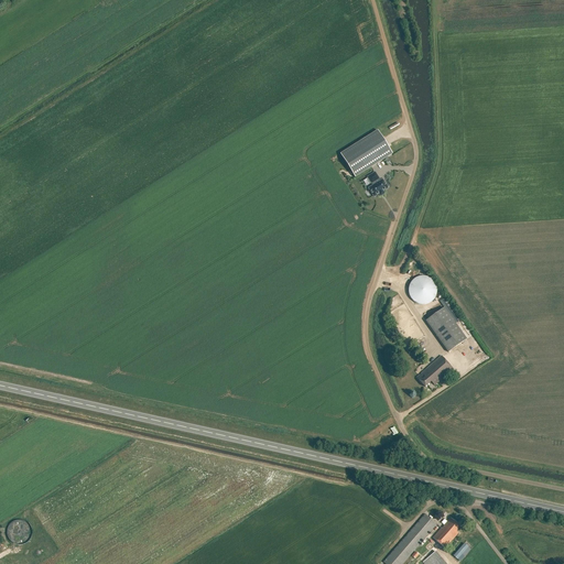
[(392,154),(378,130),(340,154),(355,177),(392,154)]
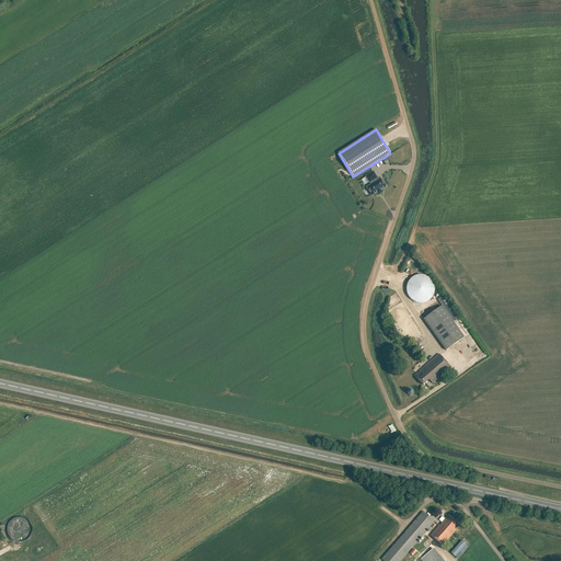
[(374,173),(366,178),(370,183),(371,185),(369,187),(367,189),(369,192),(373,196),(377,193),(379,196),(382,193),(380,191),(386,187),(385,186),(387,186),(385,182),(382,179),(380,180),(378,181),(377,179),(374,173)]
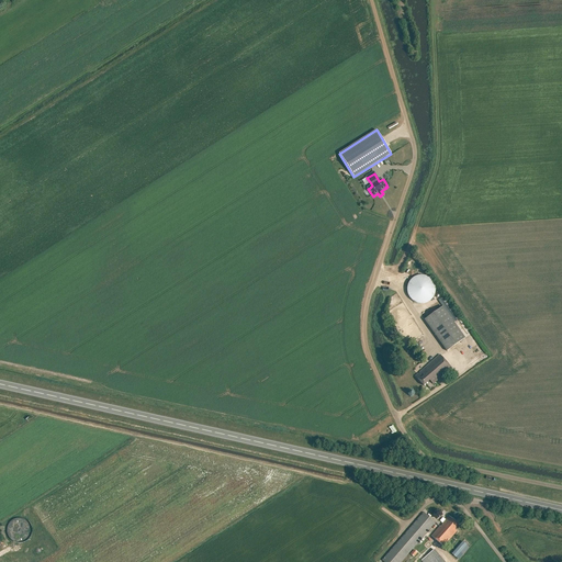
[(406,288),(406,290),(406,292),(407,293),(407,295),(408,298),(409,299),(411,300),(412,302),(414,303),(416,303),(417,304),(419,304),(422,304),(424,304),(425,304),(427,303),(429,302),(430,301),(431,300),(433,299),(434,296),(435,294),(435,293),(436,291),(436,289),(436,287),(435,285),(434,283),(433,281),(431,280),(430,279),(429,278),(427,277),(425,276),(424,276),(422,276),(419,276),(417,276),(416,276),(414,277),(413,278),(411,279),(409,281),(408,282),(407,284),(407,285),(406,288)]
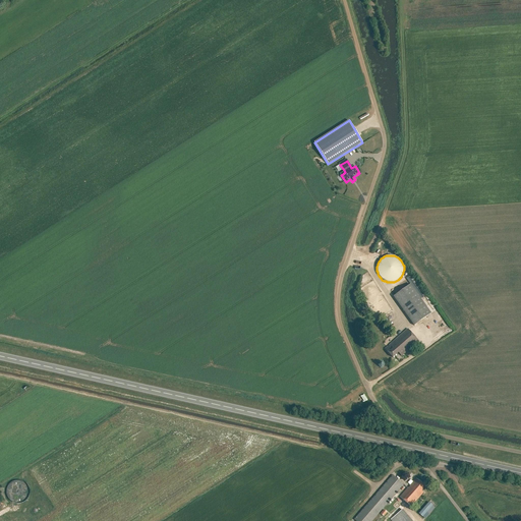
[(393,296),(414,326),(430,313),(410,284),(393,296)]
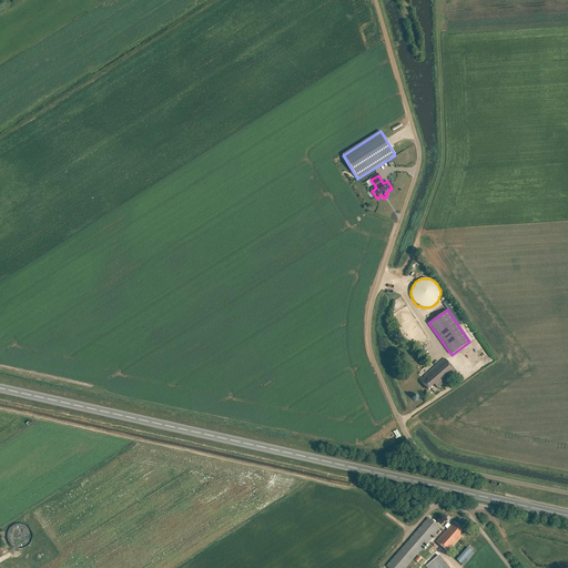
[(444,358),(419,381),(427,391),(434,384),(437,388),(456,372),(444,358)]
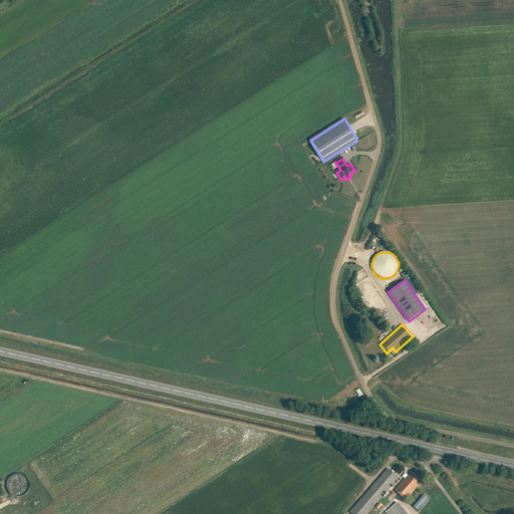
[(388,469),(349,513),(350,513),(366,513),(398,478),(388,469)]
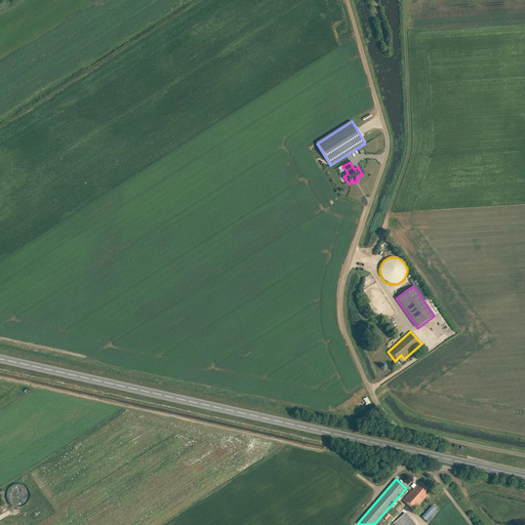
[(425,494),(429,490),(419,482),(403,501),(414,511),(427,496),(425,494)]
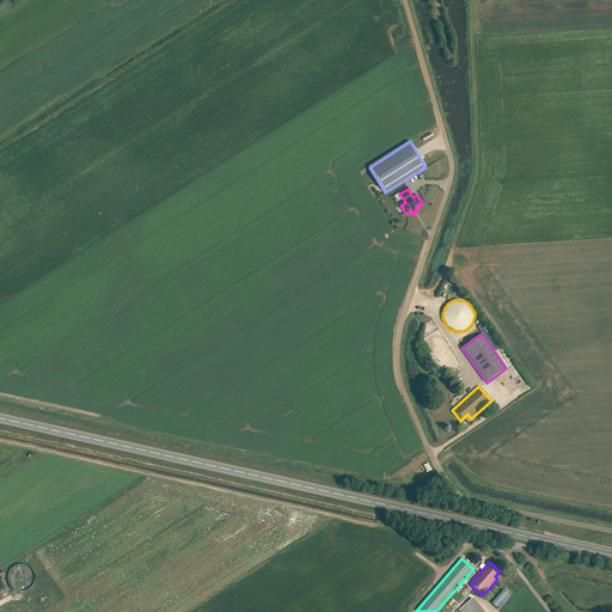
[(5,571),(13,589),(18,587),(20,592),(34,586),(23,563),(5,571)]
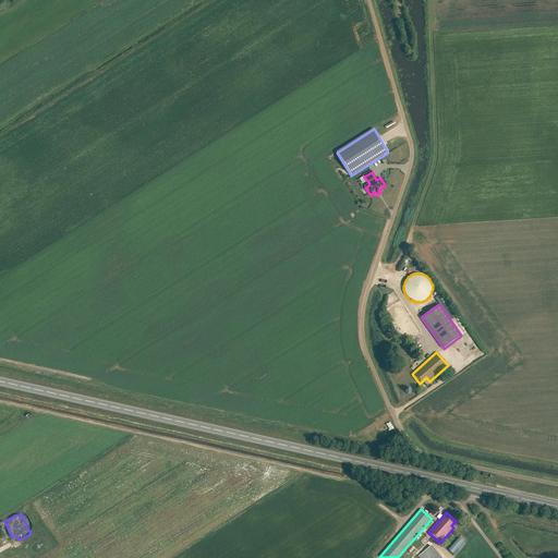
[(459,538),(448,550),(452,554),(463,542),(459,538)]
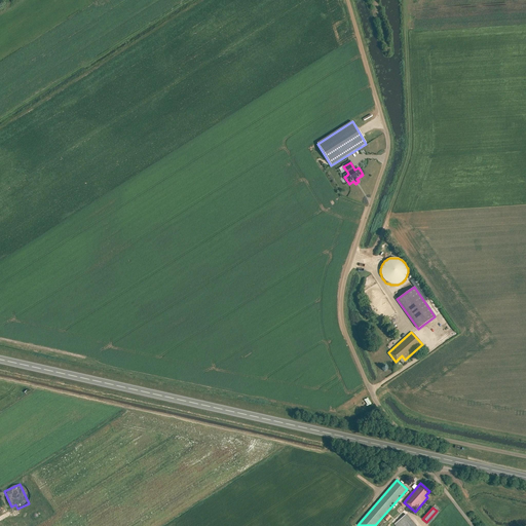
[(415,525),(406,515),(393,525),(395,525),(415,525)]
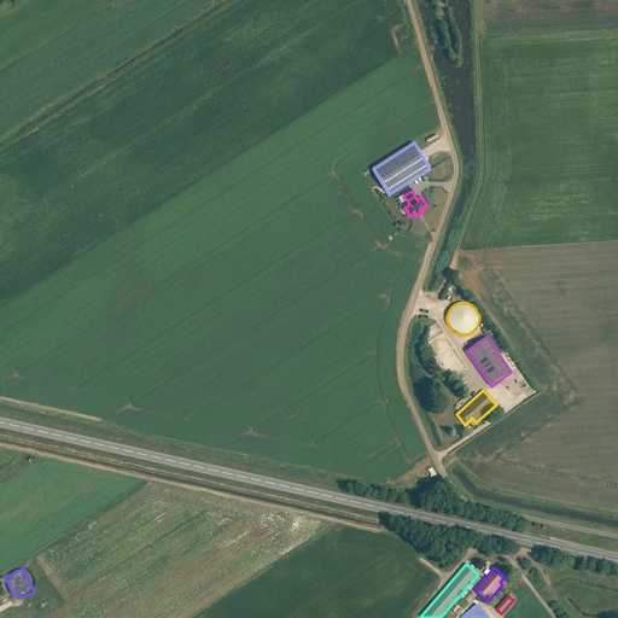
All buildings are outlined.
